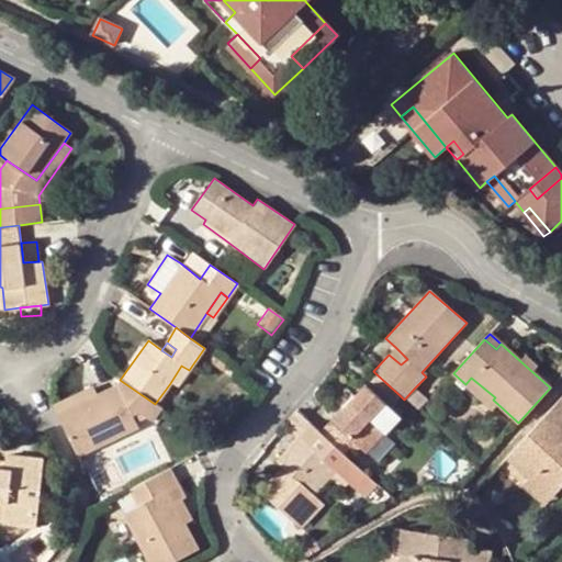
[(395,347),(389,355),(401,364),(407,359),(395,347)]
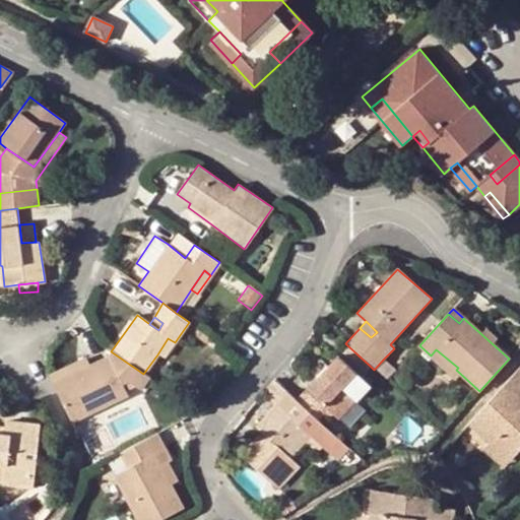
[(193,325),(188,332),(204,344),(209,337),(193,325)]
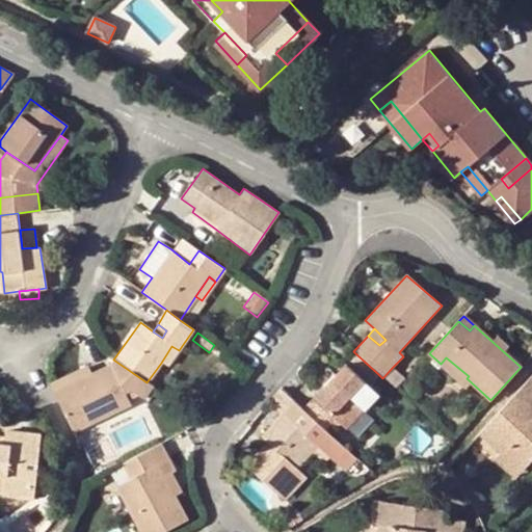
[(167,366),(179,350),(171,346),(161,363),(167,366)]
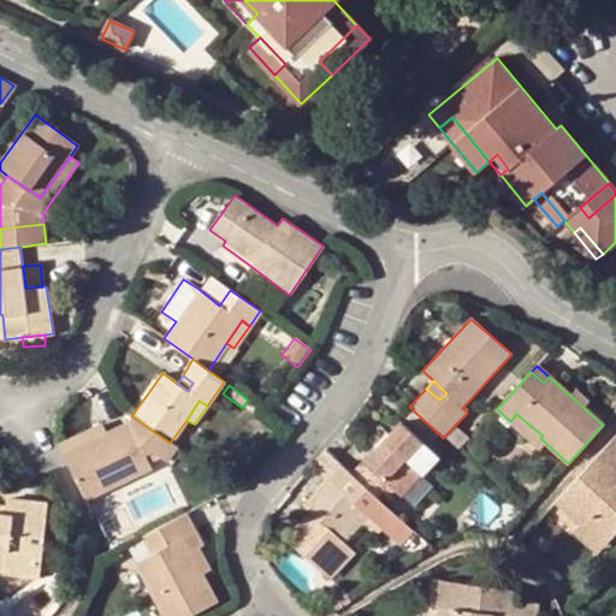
[(438,433),(412,409),(407,415),(432,439),(438,433)]
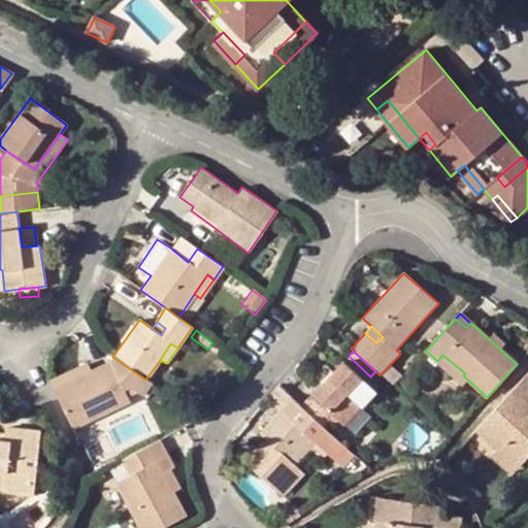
[(442,355),(437,361),(459,380),(463,375),(465,373),(442,355)]
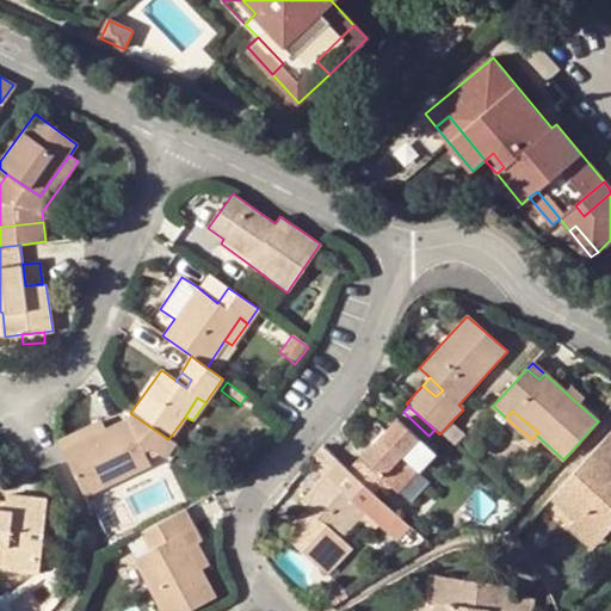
[(61,450),(66,460),(84,495),(117,480),(149,463),(148,458),(144,452),(150,448),(158,452),(165,458),(174,444),(168,439),(130,413),(127,417),(104,429),(61,450)]
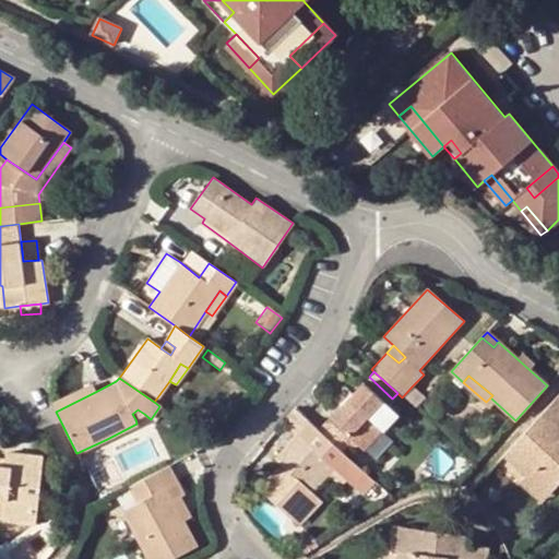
[(340,450),(347,458),(358,444),(363,450),(381,430),(375,425),(390,408),(364,383),(319,431),(321,432),(340,450)]
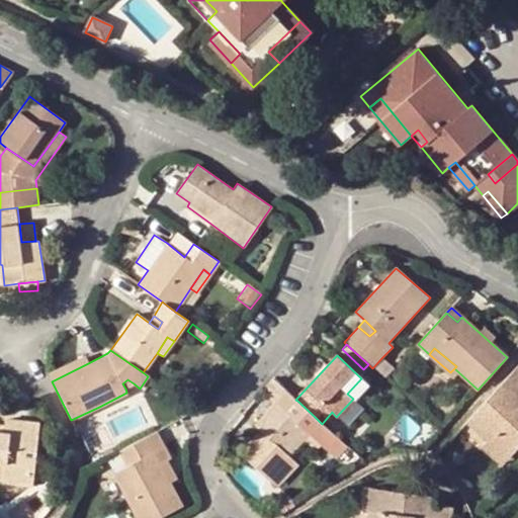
[(48,374),(52,381),(88,363),(85,357),(48,374)]
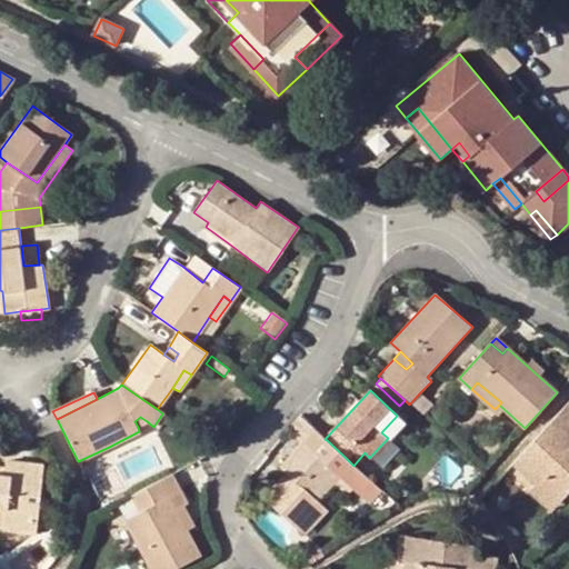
[(419,393),(409,405),(423,417),(433,406),(419,393)]
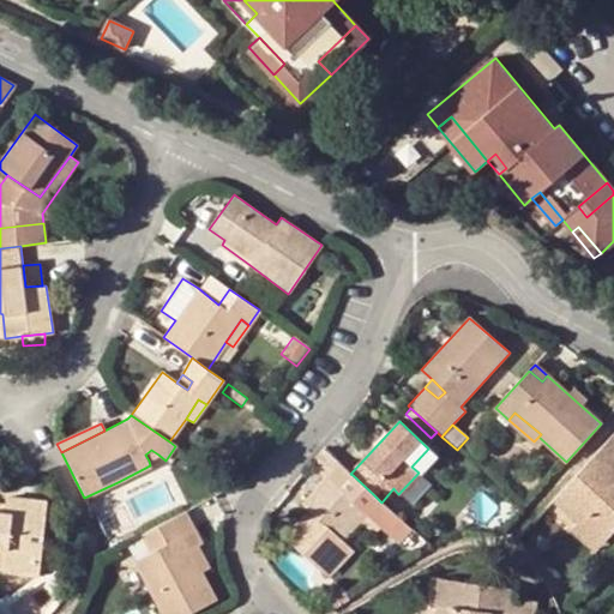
[(613,432),(613,433),(549,503),(576,528),(579,523),(601,545),(613,530),(613,432)]
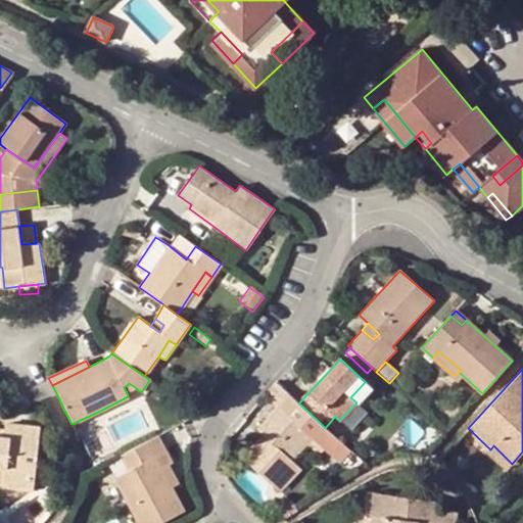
[(357,402),(358,405),(372,388),(365,382),(350,397),(357,402)]
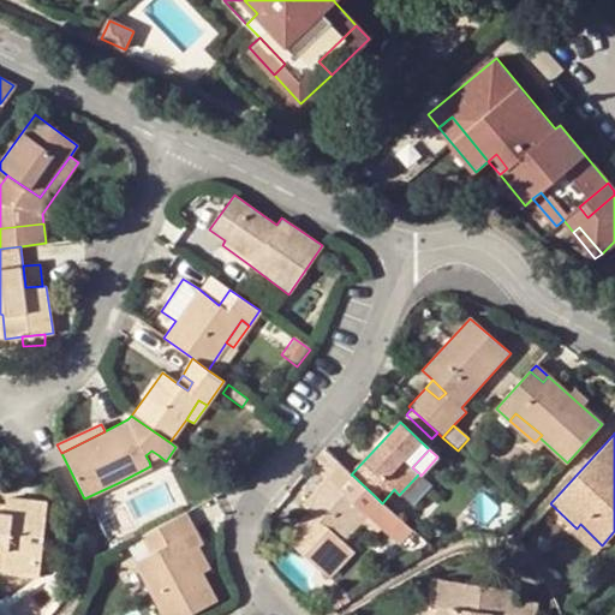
[(149,461),(159,455),(151,451),(145,455),(149,461)]
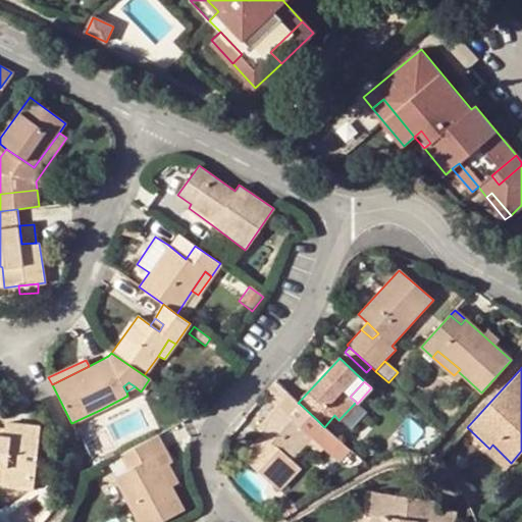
[(276,382),(266,395),(277,405),(289,394),(276,382)]
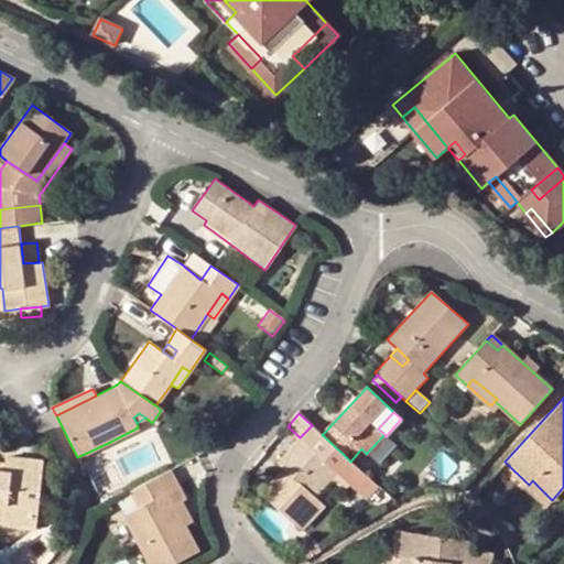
[(343,454),(324,436),(322,435),(312,425),(300,437),(275,464),(282,470),(288,475),(275,488),(267,498),(292,521),(315,496),(308,490),(332,466),(337,472),(367,499),(378,487),(350,462),(343,454)]
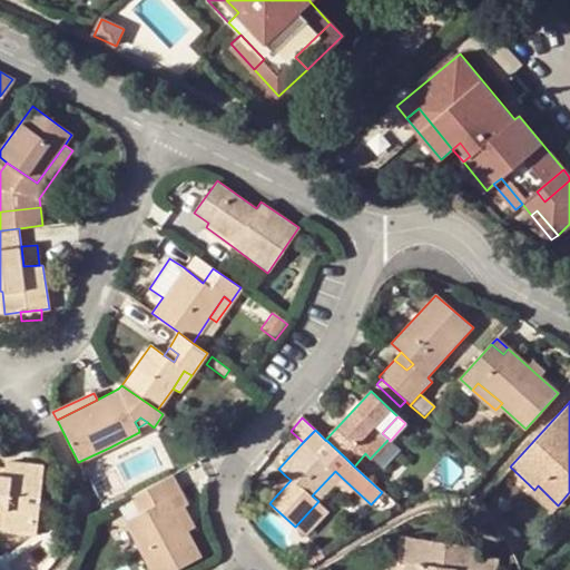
[(109,448),(78,462),(81,470),(112,455),(109,448)]
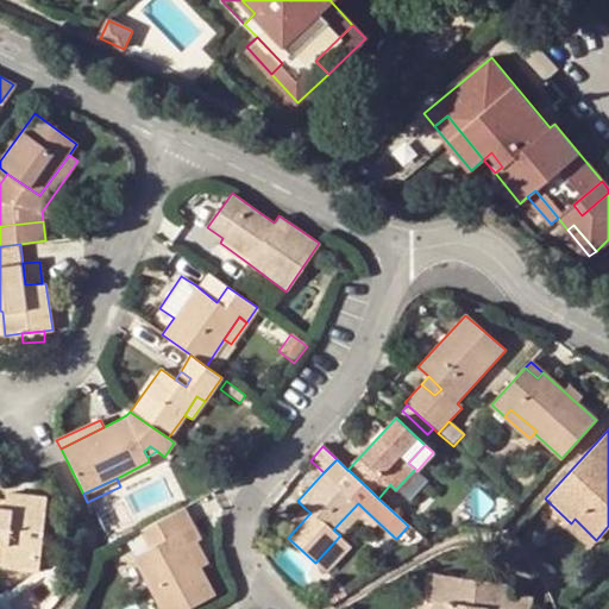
[(0,548),(39,553),(43,510),(27,509),(30,495),(5,491),(2,500),(2,507),(0,506),(0,548)]
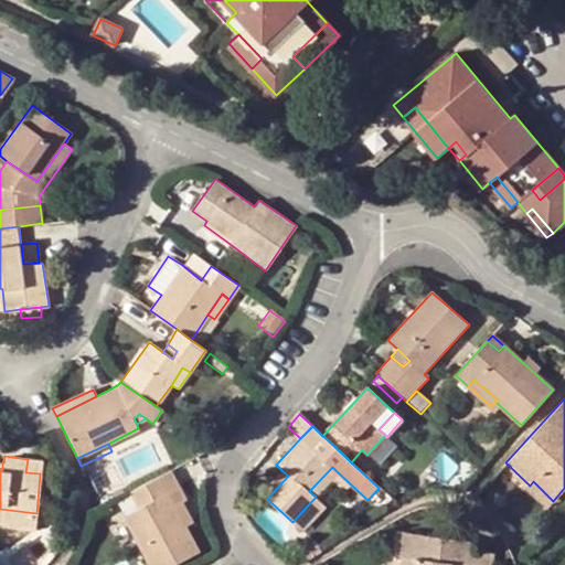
[(41,460),(28,459),(25,472),(40,473),(41,460)]
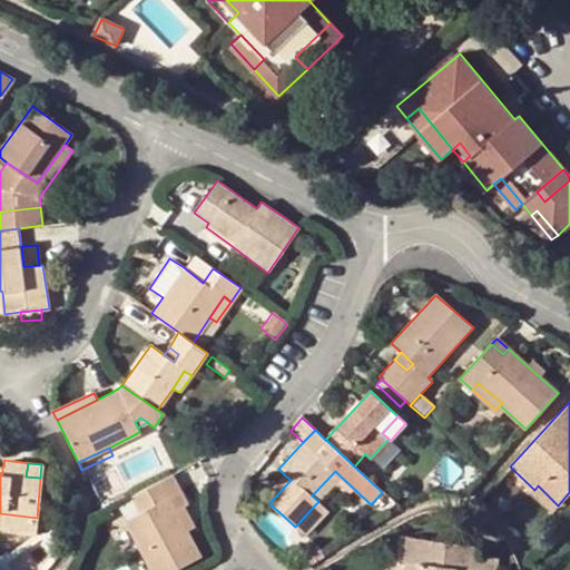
[(341,477),(335,471),(312,495),(318,501),(341,477)]
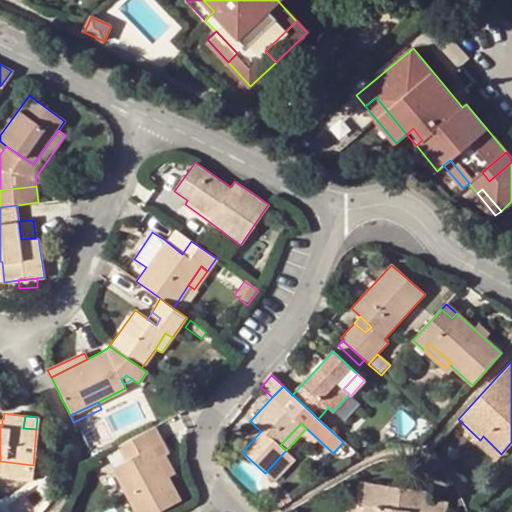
[(154,425),(117,444),(103,451),(112,467),(124,491),(135,511),(156,511),(180,500),(167,477),(157,459),(164,456),(168,453),(154,425)]
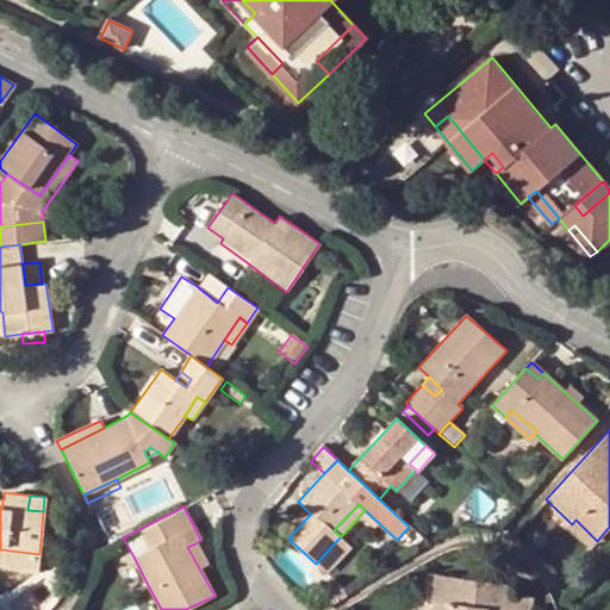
[(311,514),(305,509),(292,523),(298,528),(311,514)]
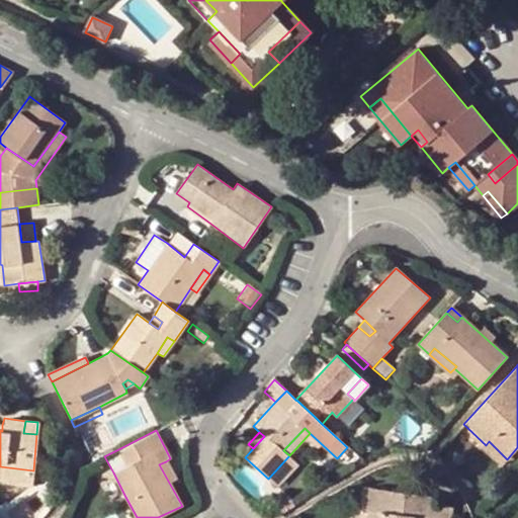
[(500,467),(507,459),(489,441),(486,445),(482,448),(500,467)]
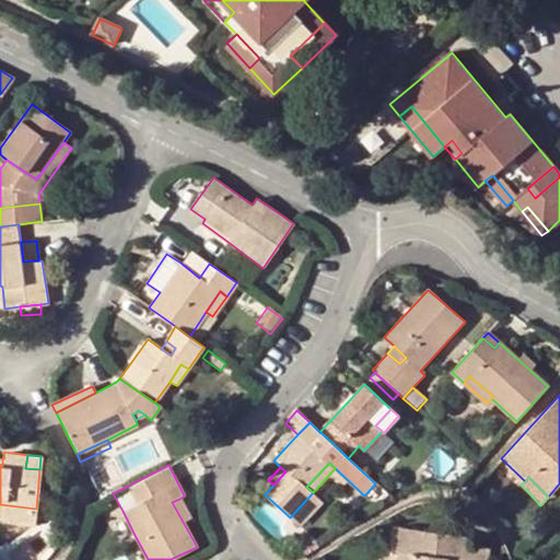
[(313,492),(290,517),(298,524),(318,500),(313,492)]
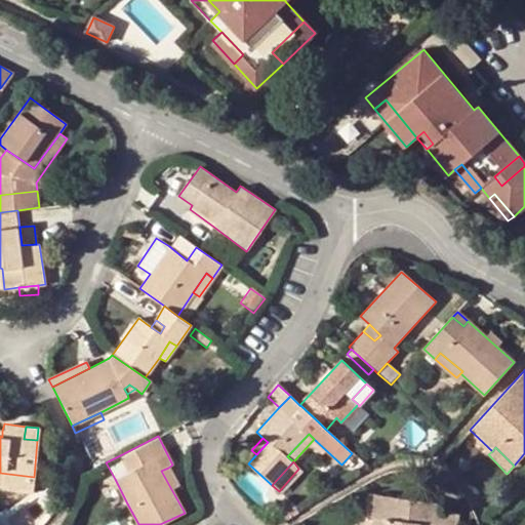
[(178,485),(168,468),(161,471),(171,489),(178,485)]
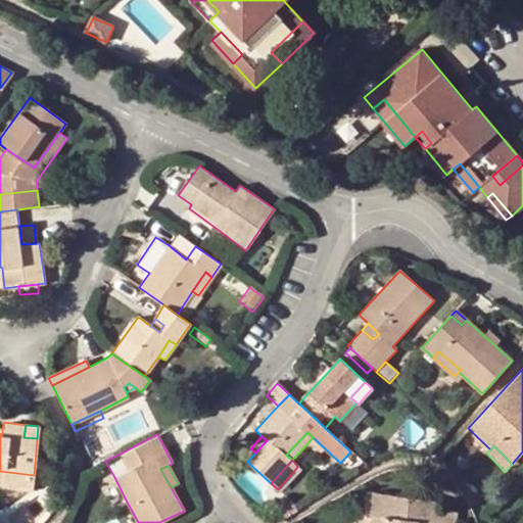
[(0,471),(0,486),(32,490),(34,475),(0,471)]
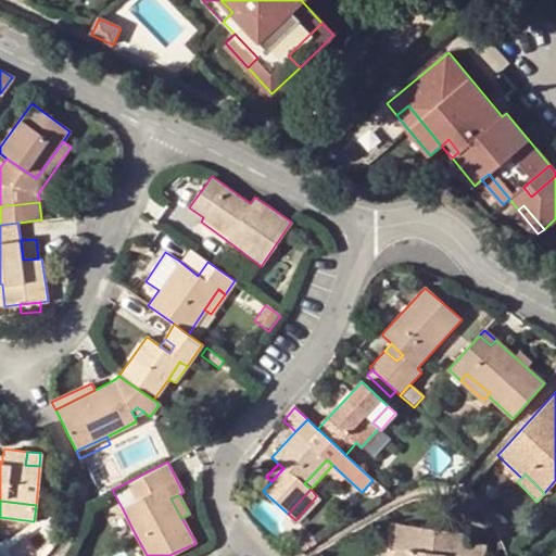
[(135,533),(122,507),(111,514),(124,540),(135,533)]
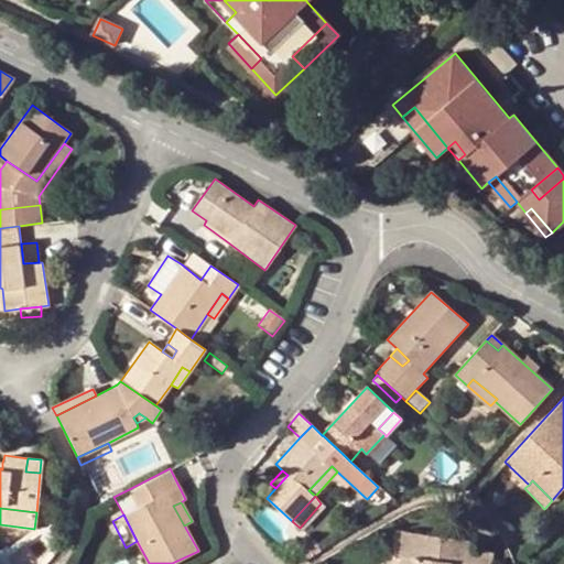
[(403,532),(400,557),(412,559),(411,563),(485,563),(487,552),(467,549),(468,541),(403,532)]
